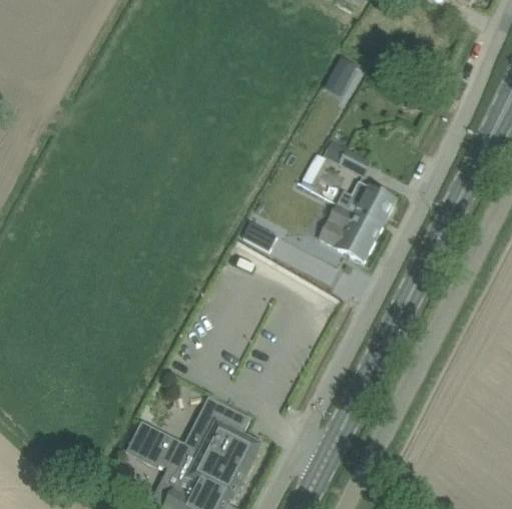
[(408,93),(407,106),(424,107),(425,93),(408,93)]
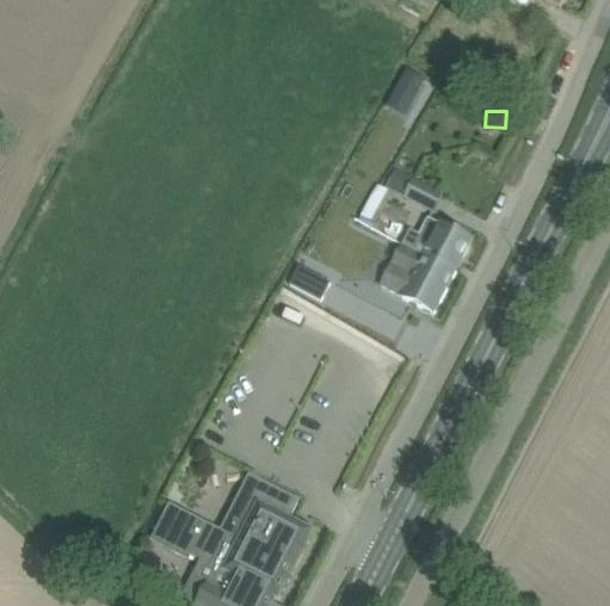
[(442,192),(420,181),(412,178),(404,195),(412,199),(433,209),(442,192)]
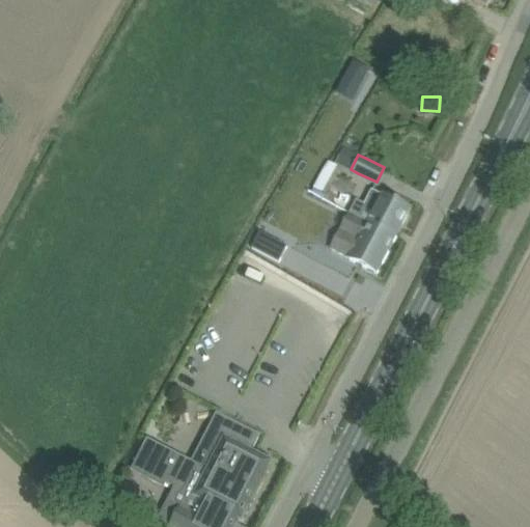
[(327,160),(312,186),(310,190),(325,198),(328,194),(325,192),(336,173),(338,173),(341,168),(327,160)]
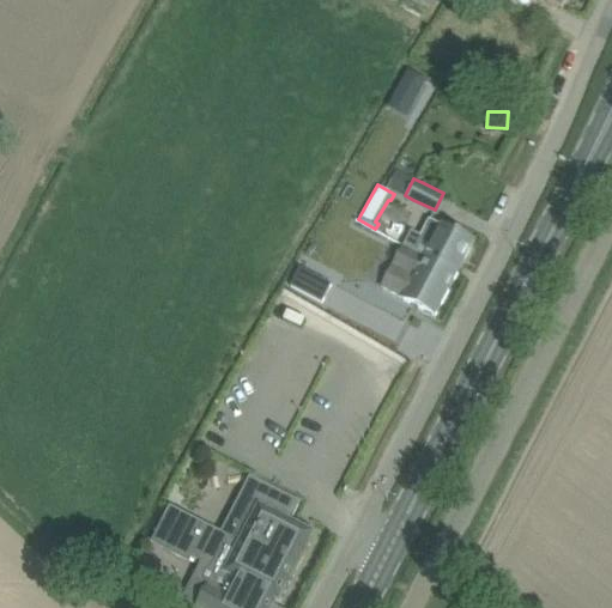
[(419,231),(411,226),(403,243),(456,271),(473,238),(452,228),(428,216),(419,231)]
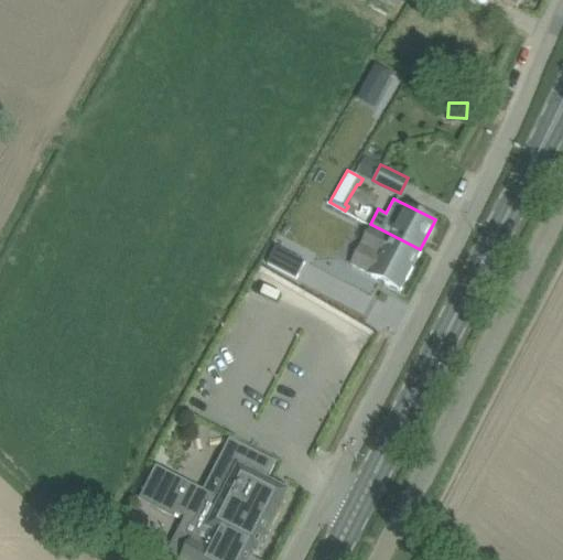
[(370,273),(380,279),(398,288),(400,289),(401,286),(420,249),(370,224),(361,240),(350,261),(370,272),(370,273)]
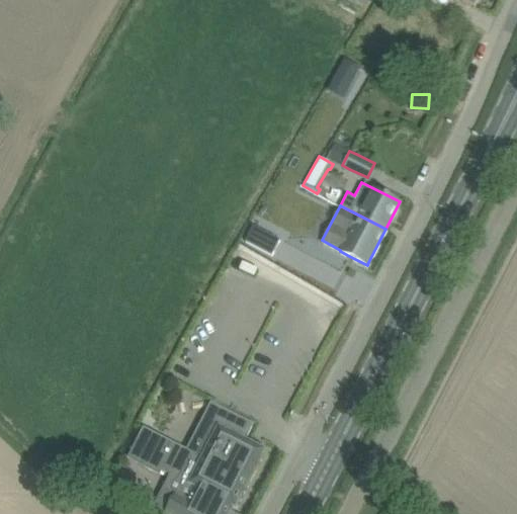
[(253,224),(245,240),(271,253),(279,237),(253,224)]
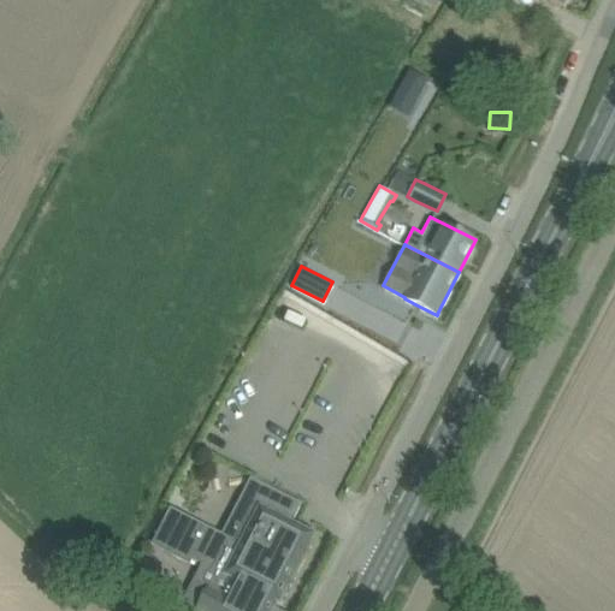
[(171,505),(154,537),(210,565),(201,582),(193,577),(176,610),(282,610),(273,606),(277,600),(281,603),(317,533),(291,520),(301,503),(252,478),(223,532),(171,505)]
